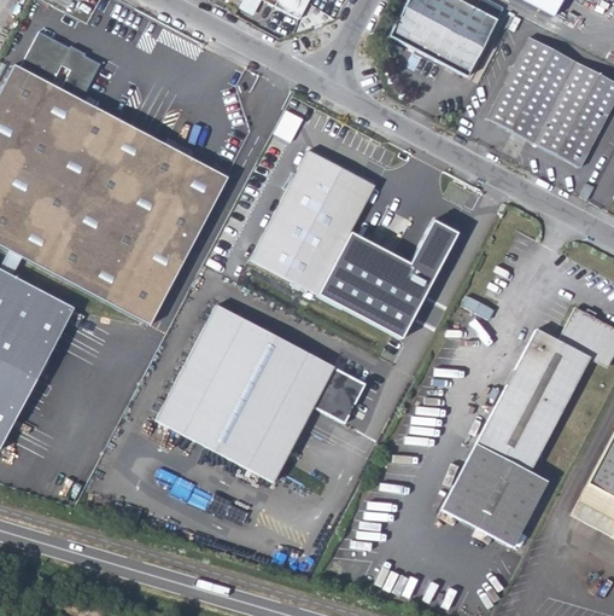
[(265,0),(303,19),(311,0),(265,0)]
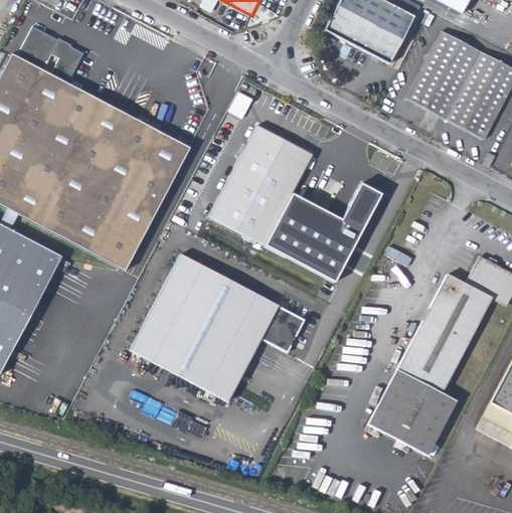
[(382,59),(389,63),(393,57),(415,15),(398,6),(400,0),(389,0),(388,1),(386,0),(341,0),(326,29),(382,59)]
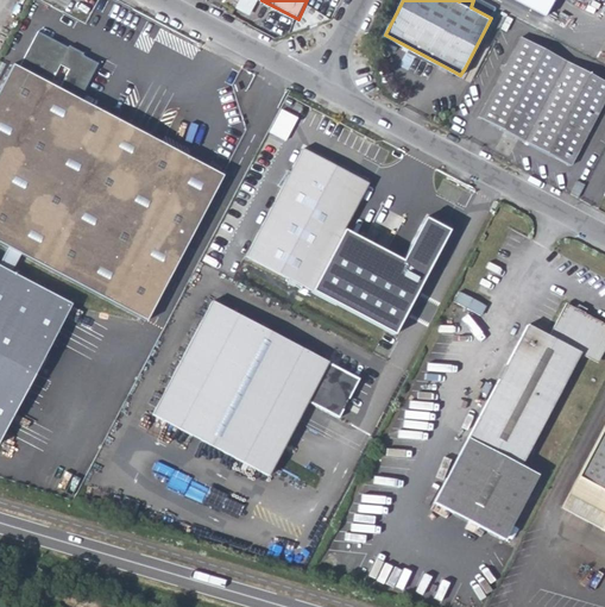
[(521,0),(547,14),(554,0),(521,0)]
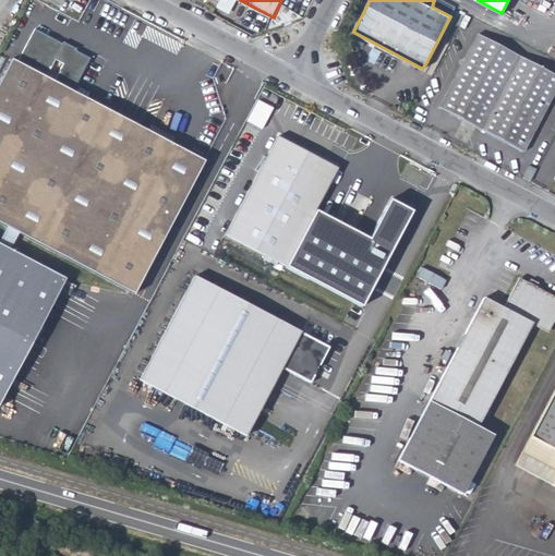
[(13,59),(0,84),(0,220),(10,227),(1,243),(0,242),(0,406),(2,408),(68,279),(11,250),(20,232),(135,293),(206,161),(192,153),(195,147),(186,143),(183,148),(143,128),(144,121),(124,110),(121,115),(79,93),(94,59),(38,28),(20,61),(13,59)]
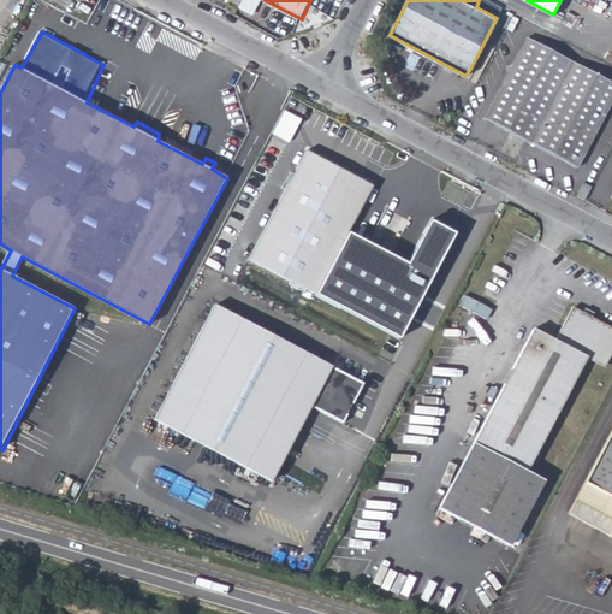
[(503,125),(533,141),(575,60),(530,36),(487,117),(503,125)]
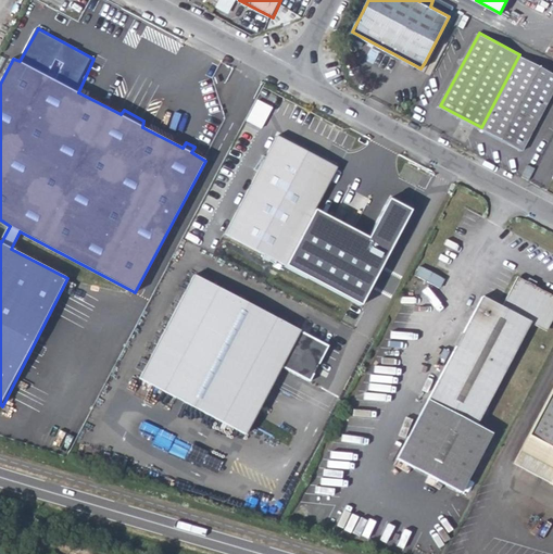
[(552,71),(519,54),(481,127),(519,148),(523,149),(552,91),(552,71)]
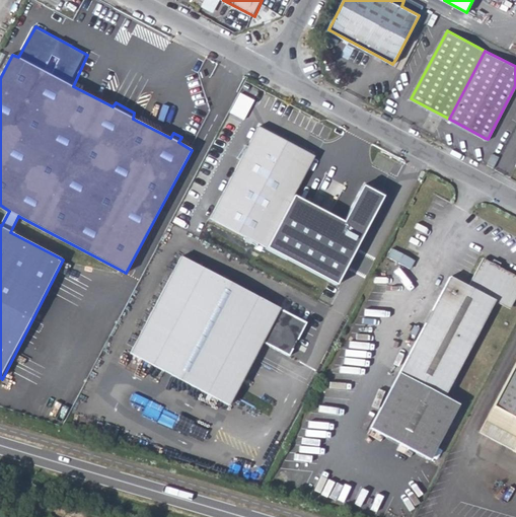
[(295,196),(316,155),(264,127),(262,126),(262,127),(213,217),(269,245),(295,196)]
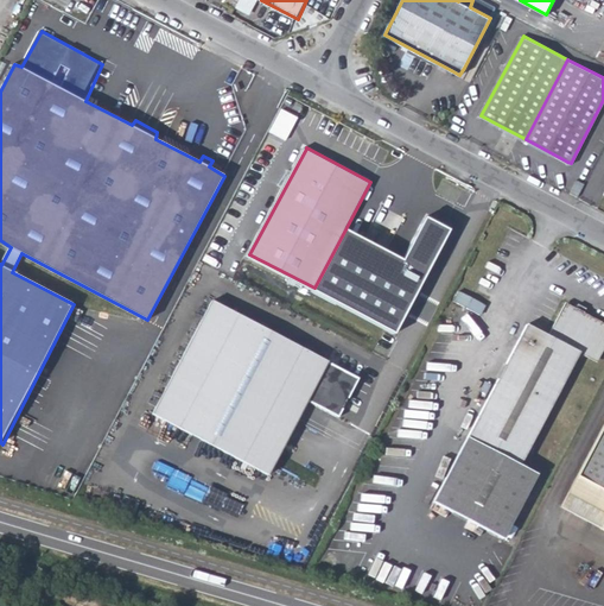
[(567,189),(580,196),(595,168),(583,161),(567,189)]
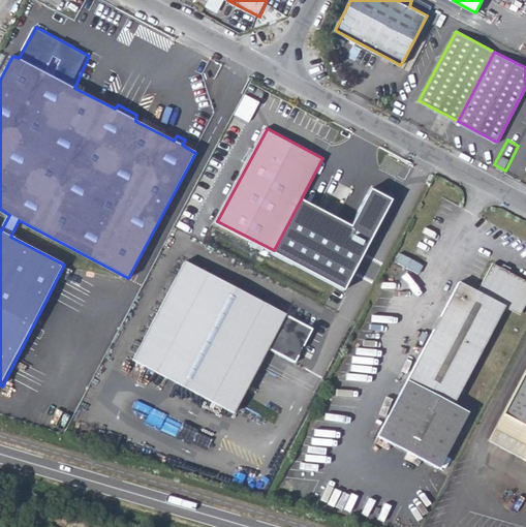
[(301,199),(274,250),(347,289),(394,202),(372,189),(352,226),(301,199)]
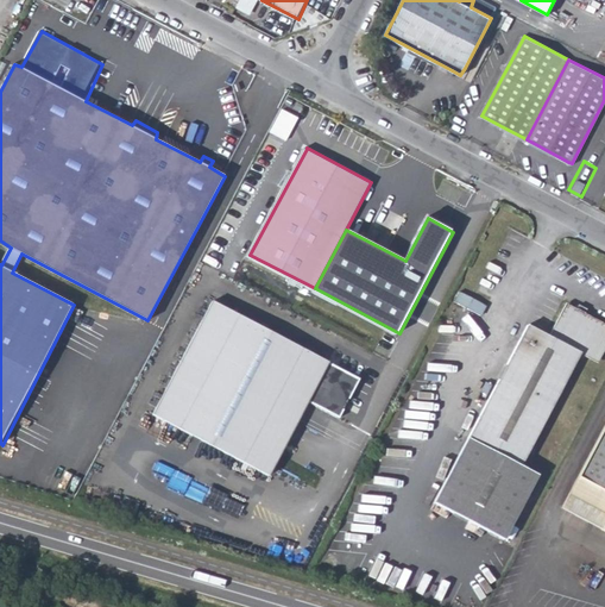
[(156,413),(271,473),(331,362),(216,300),(156,413)]
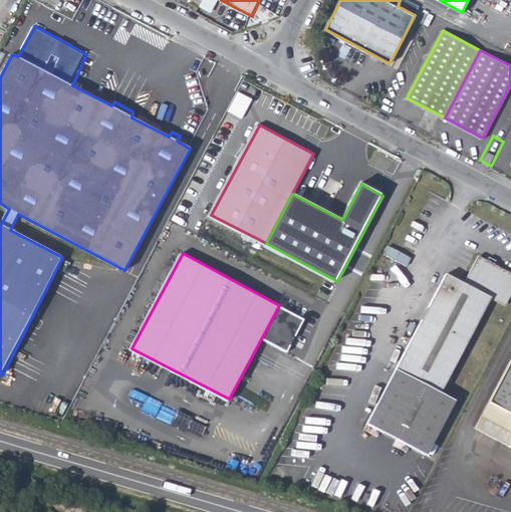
[(368,424),(426,454),(456,399),(442,391),(448,381),(453,384),(457,375),(451,372),(492,298),(506,304),(510,296),(510,269),(480,254),(465,281),(448,273),(368,424)]
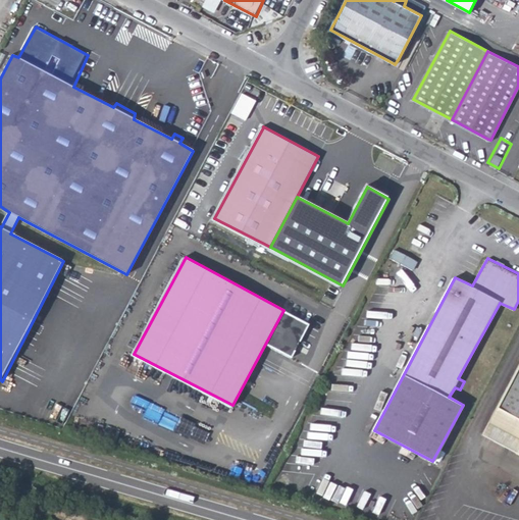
[(518,371),(501,408),(518,416),(518,371)]
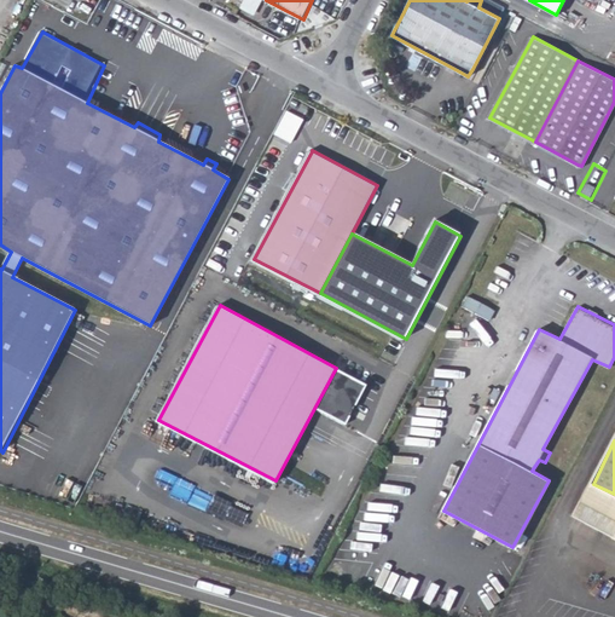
[(614,494),(593,484),(576,515),(614,535),(614,494)]
